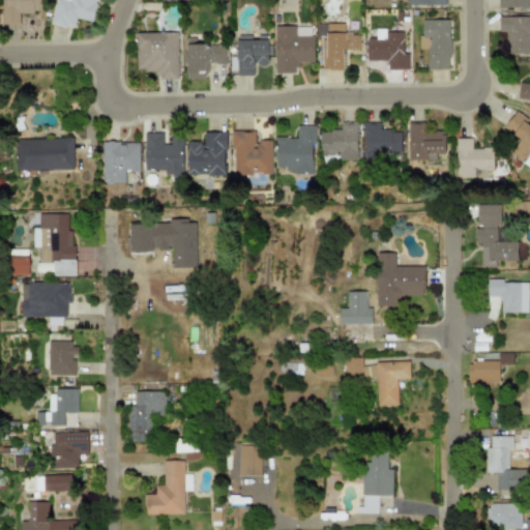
[(19,23),(19,12),(40,12),(40,0),(1,0),(1,23),(19,23)]
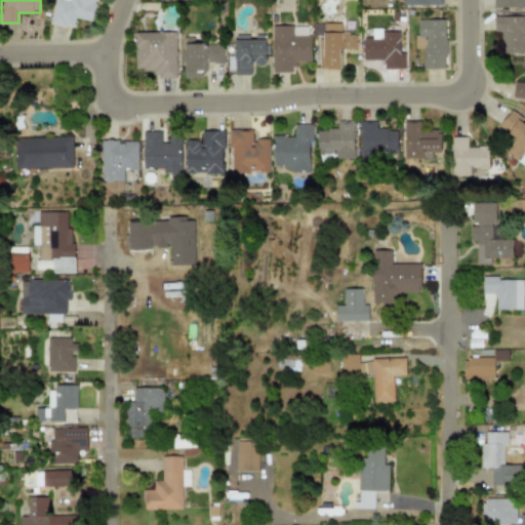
[(54,0),(49,23),(72,28),(74,17),(91,22),(95,0),(54,0)]
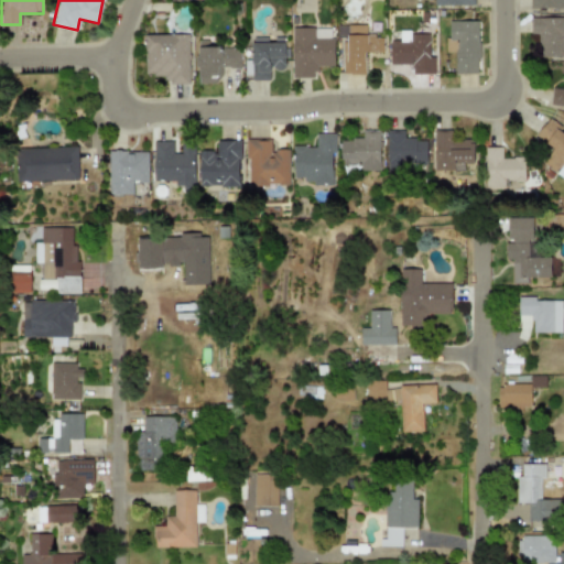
[(563,8),(563,0),(532,0),(532,9),(563,8)]
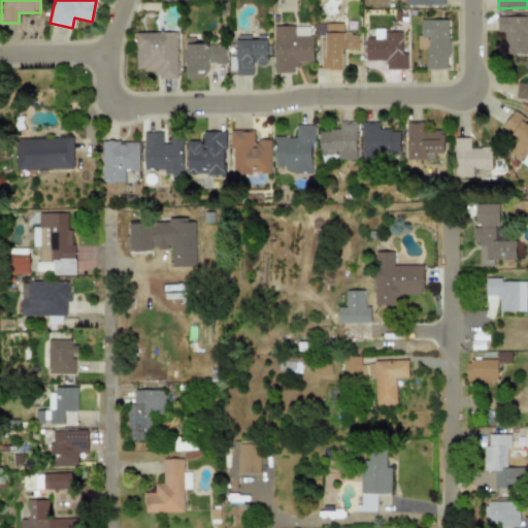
[(527,34),(527,15),(496,17),(497,32),(504,32),(504,54),(527,53),(527,34)]
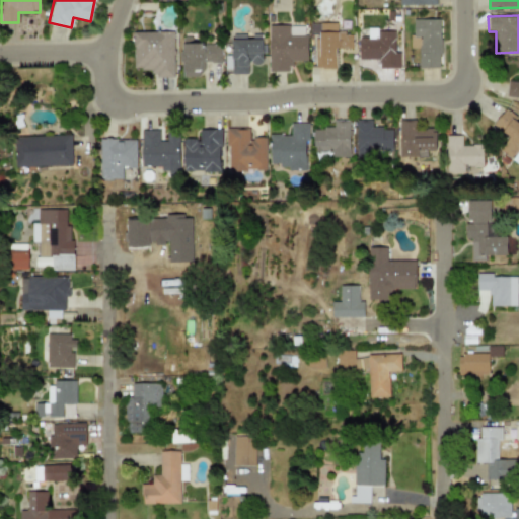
[(418,48),(418,67),(440,68),(441,19),(411,19),(411,48),(418,48)]
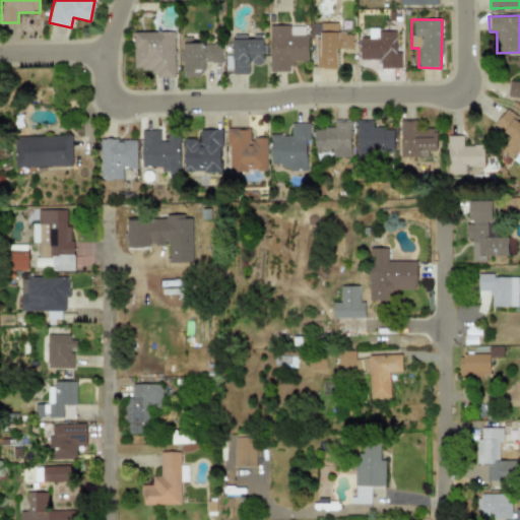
[(316,68),(336,68),(336,49),(353,48),(352,33),(337,33),(337,23),(316,23),(316,68)]
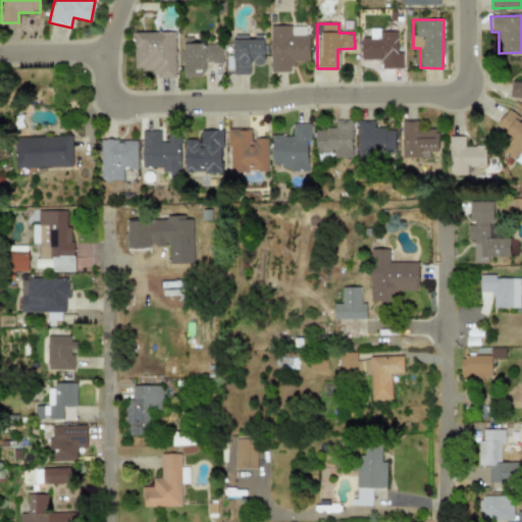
[(308,60),(307,25),(269,27),(270,71),(291,71),(291,61),(308,60)]
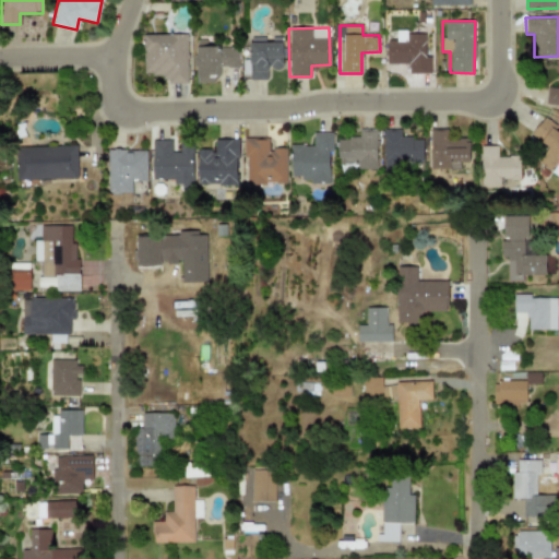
[(430,73),(430,57),(425,57),(425,33),(395,34),(396,39),(384,39),(384,63),(408,63),(408,73),(430,73)]
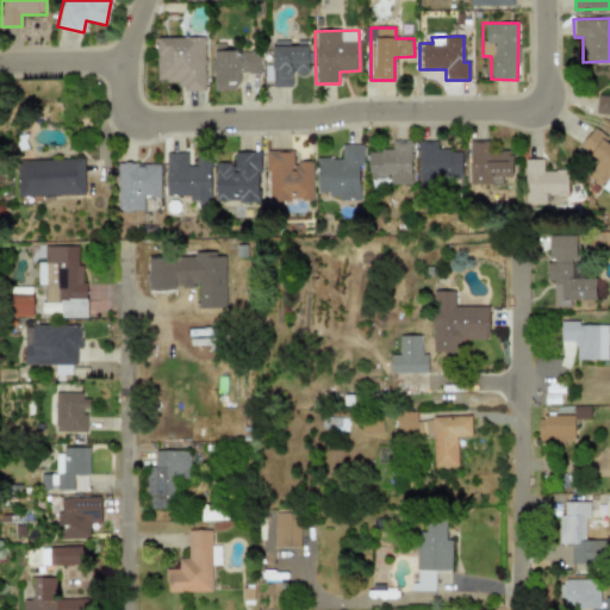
[(204,91),(204,37),(155,37),(155,81),(178,81),(178,89),(204,91)]
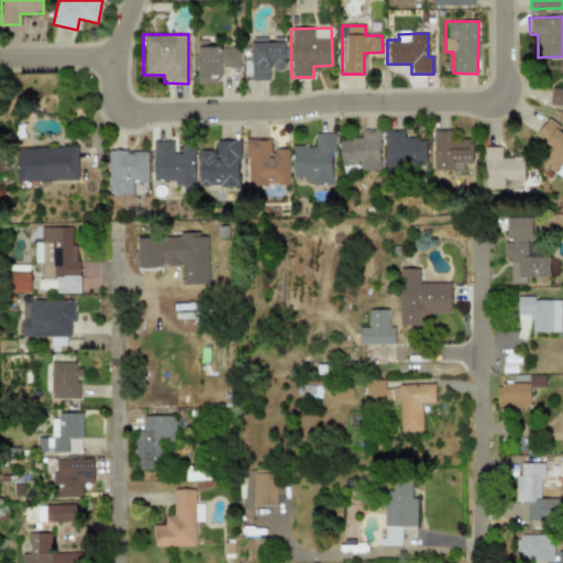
[(269,78),(269,69),(284,69),(284,37),(273,37),(273,42),(250,42),(250,62),(243,62),(244,79),(269,78)]
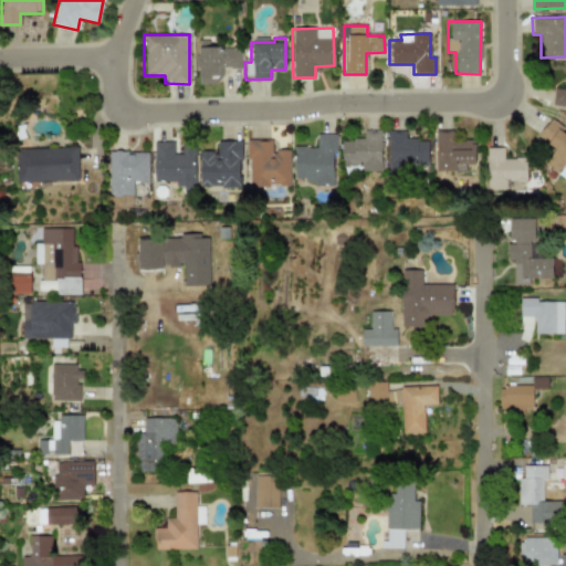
[(197,84),(223,83),(223,69),(241,69),(241,48),(197,49),(197,84)]
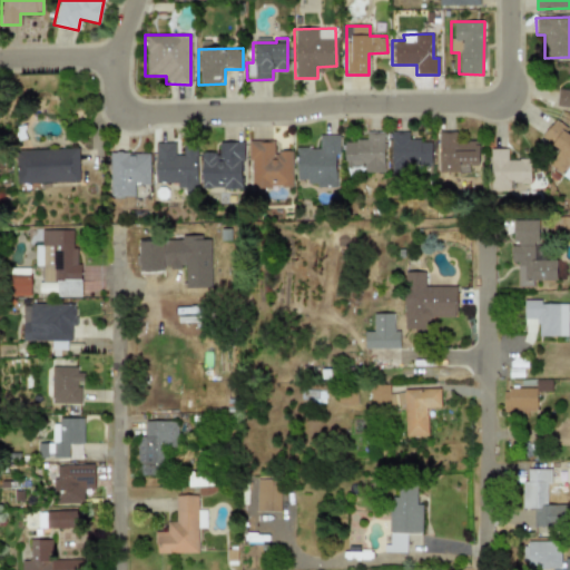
[(569,107),(569,68),(568,89),(558,88),(557,107),(569,107)]
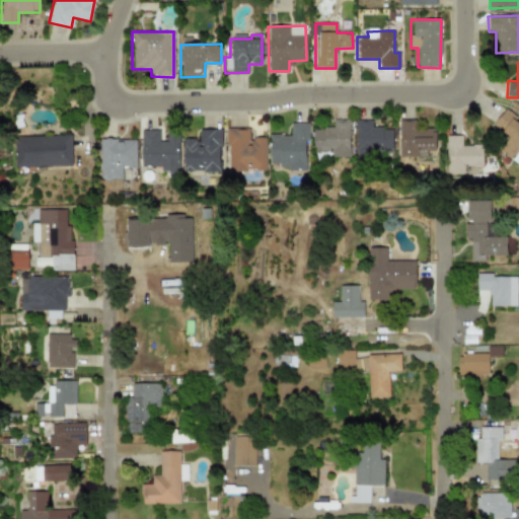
[(518,147),(518,121),(503,109),(492,125),(505,134),(496,147),(512,158),(518,147)]
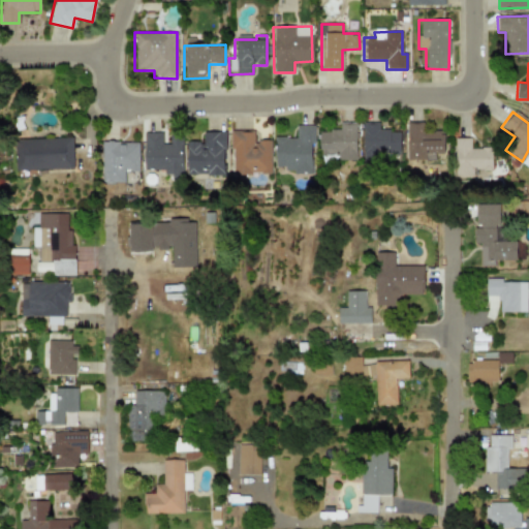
[(363,160),(382,160),(382,155),(400,155),(400,130),(379,130),(379,123),(363,122),(363,160)]
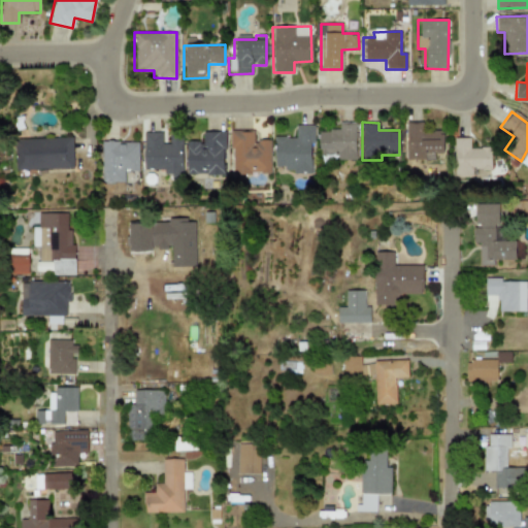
[(443,131),(422,132),(422,122),(405,122),(406,160),(434,159),(434,153),(443,153),(443,131)]
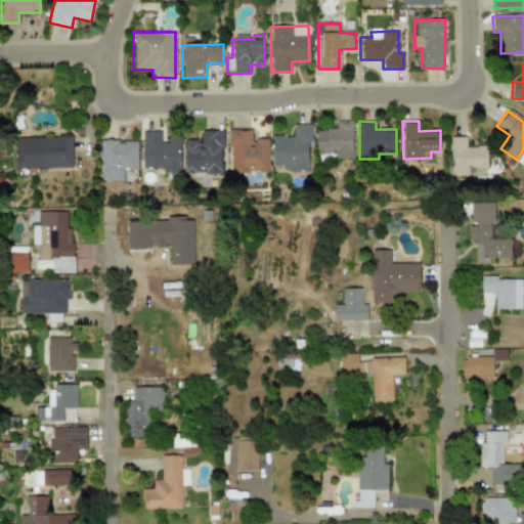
[(352,158),(352,122),(335,123),(335,129),(315,129),(316,153),(334,153),(334,158),(352,158)]
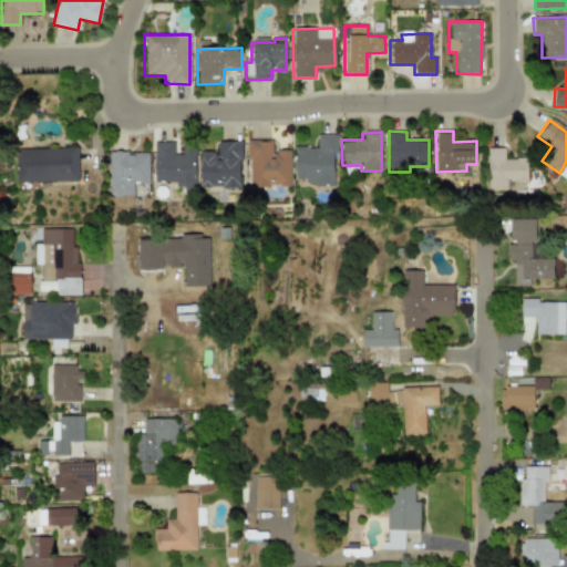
[(294,147),(294,183),(334,183),(334,134),(317,134),(317,147),(294,147)]
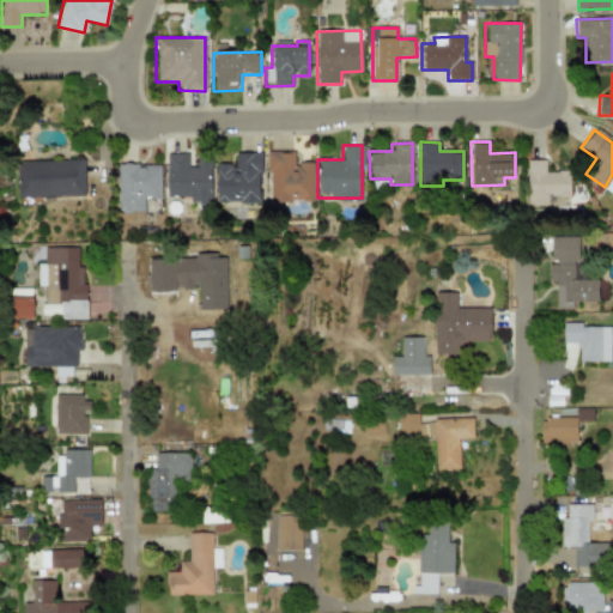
[(268,202),(314,201),(313,162),(293,162),(293,151),(267,152),(268,202)]
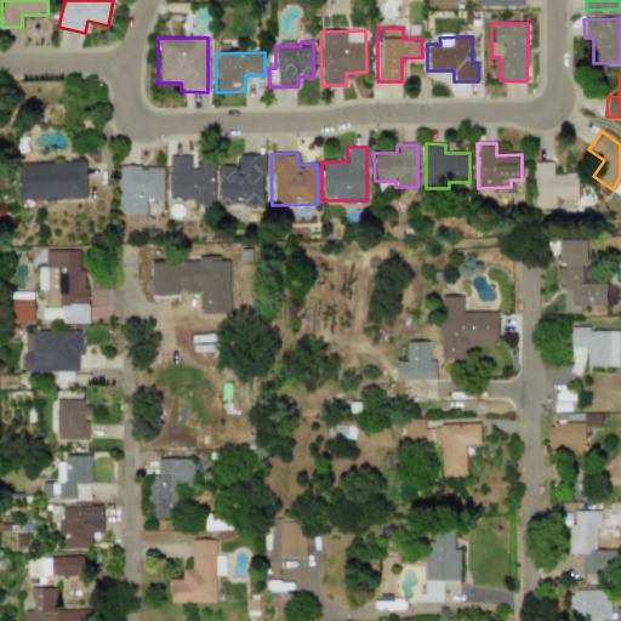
[(263,205),(262,154),(238,155),(238,166),(218,166),(218,206),(263,205)]
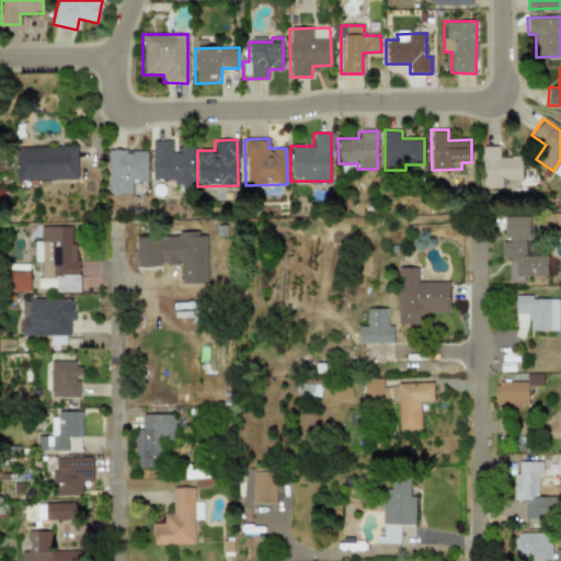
[(193,184),(192,142),(179,144),(180,152),(173,152),(172,140),(151,140),(152,180),(172,179),(172,185),(193,184)]
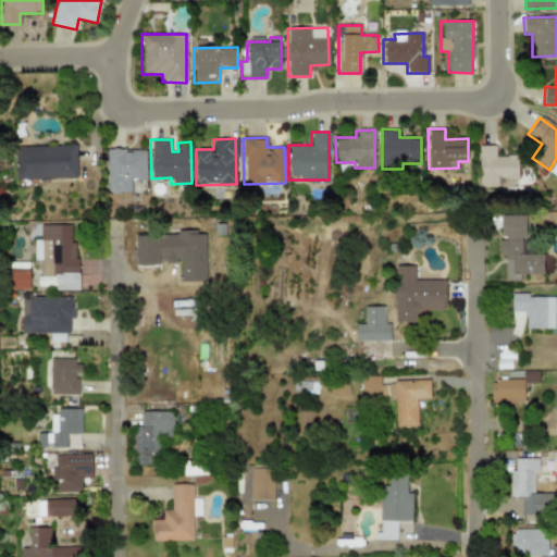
[(76,145),(15,147),(16,180),(78,177),(76,145)]
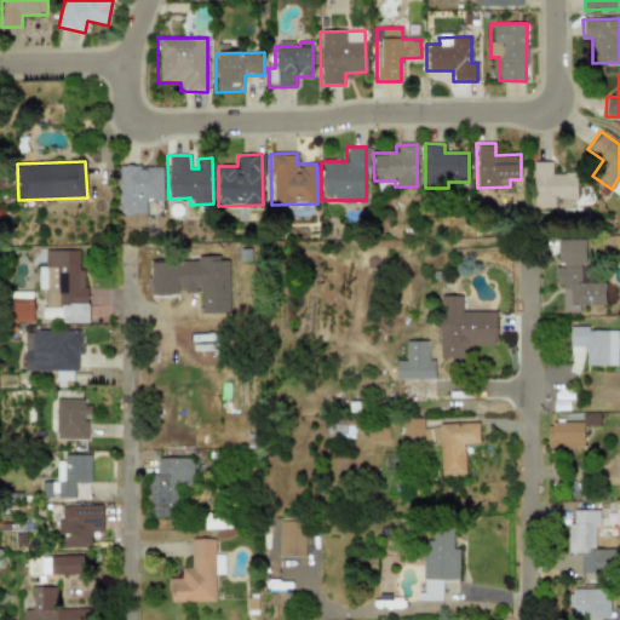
[(532,161),(533,206),(554,206),(554,197),(577,197),(577,173),(551,173),(551,161),(532,161)]
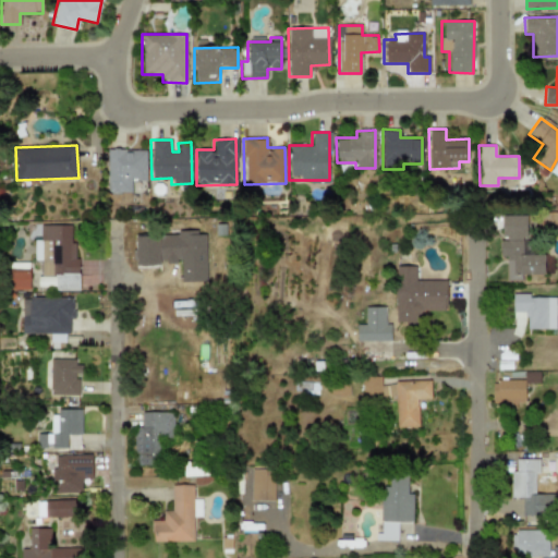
[(146,180),(145,149),(107,149),(107,192),(131,192),(131,180),(146,180)]
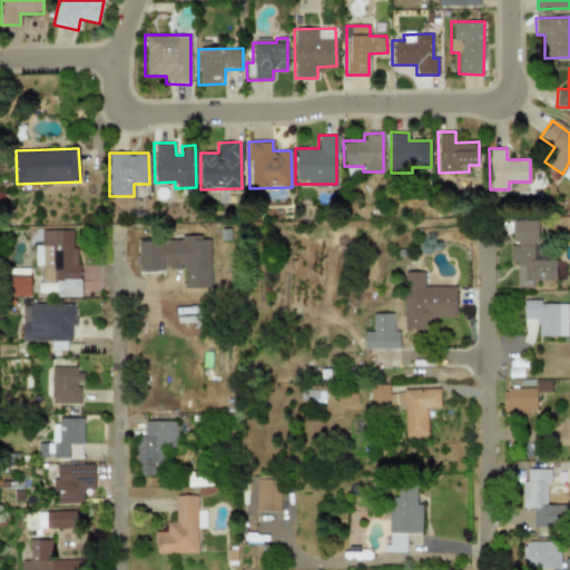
[(557,281),(557,259),(543,259),(543,246),(539,246),(539,219),(513,219),(513,245),(511,245),(511,262),(518,262),(518,285),(533,285),(533,281),(557,281)]
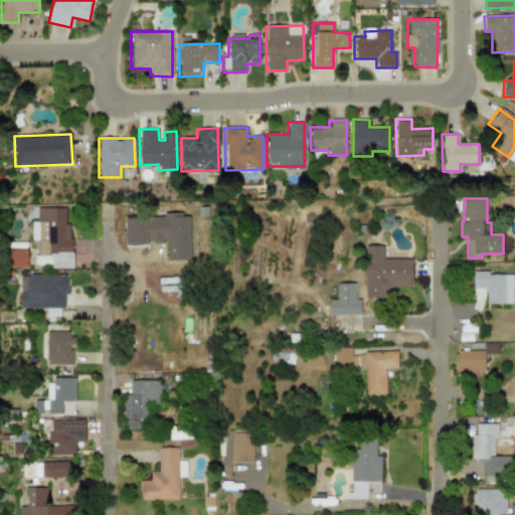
[(64,207),(37,207),(37,258),(50,258),(50,268),(71,268),(71,224),(64,224),(64,207)]
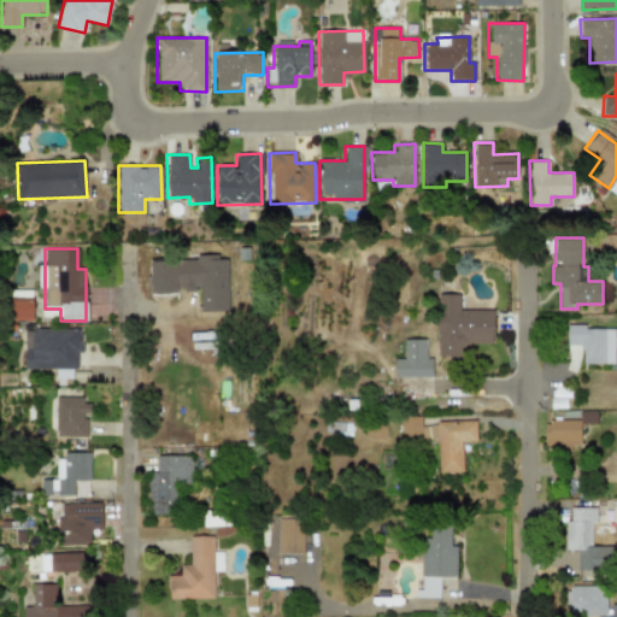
[(229,311),(227,259),(151,260),(151,293),(200,292),(200,312),(229,311)]
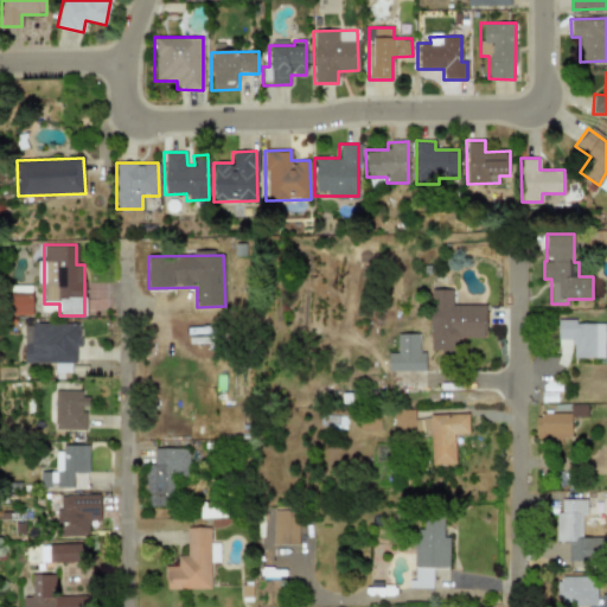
[(432,351),(458,351),(458,338),(486,338),(486,305),(453,305),(453,296),(430,296),(432,351)]
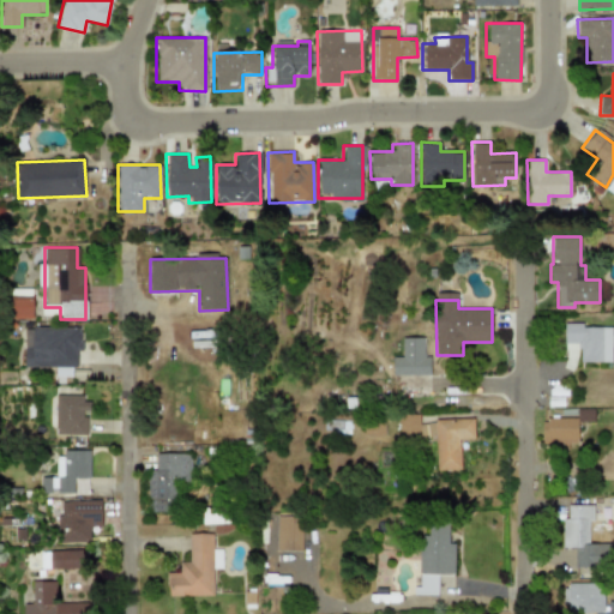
[(612,325),(565,326),(565,361),(578,361),(578,362),(612,362),(612,325)]
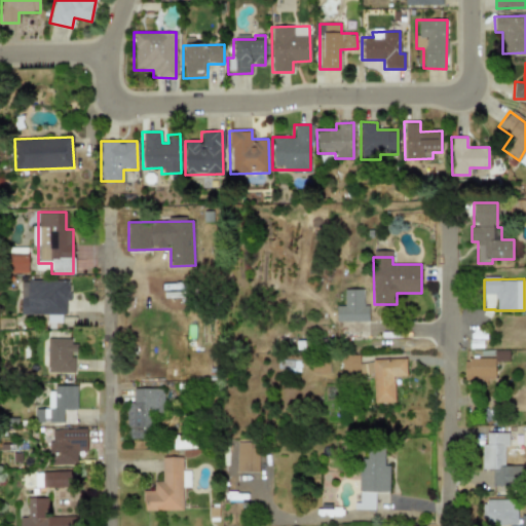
[(69,279),(27,280),(27,296),(21,297),(21,314),(65,313),(65,300),(70,300),(69,279)]
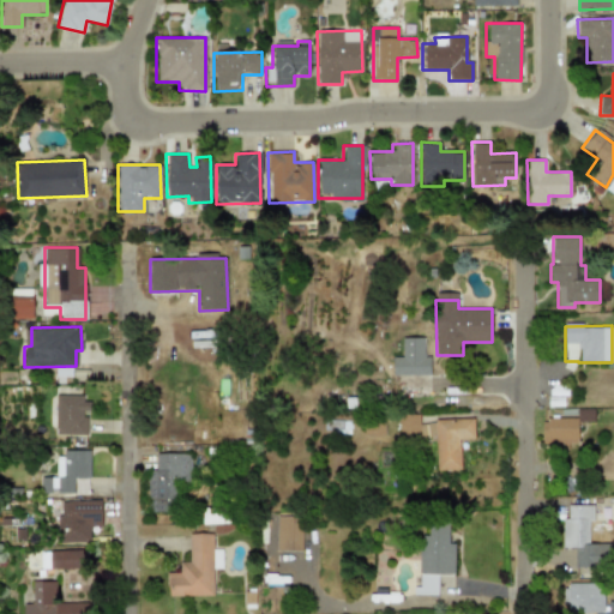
[(432,374),(431,356),(425,356),(425,337),(403,338),(403,356),(393,356),(393,375),(432,374)]
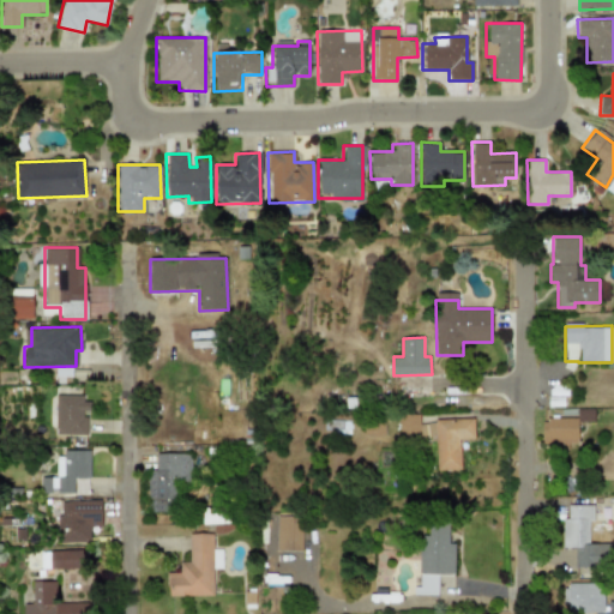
[(85,435),(86,413),(89,413),(89,397),(55,396),(54,435),(85,435)]
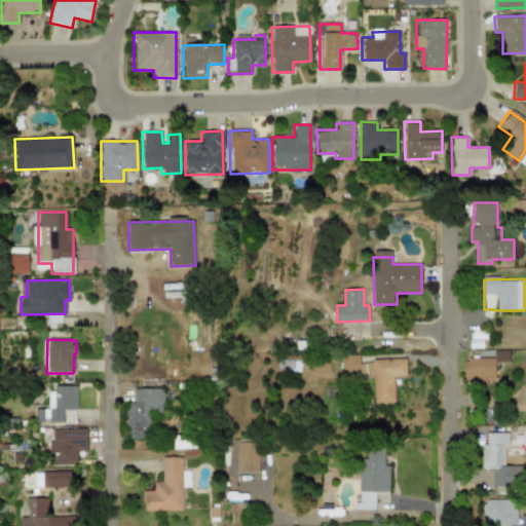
[(395,402),(395,376),(407,376),(407,360),(360,361),(360,354),(342,354),(342,375),(374,374),(374,403),(395,402)]
